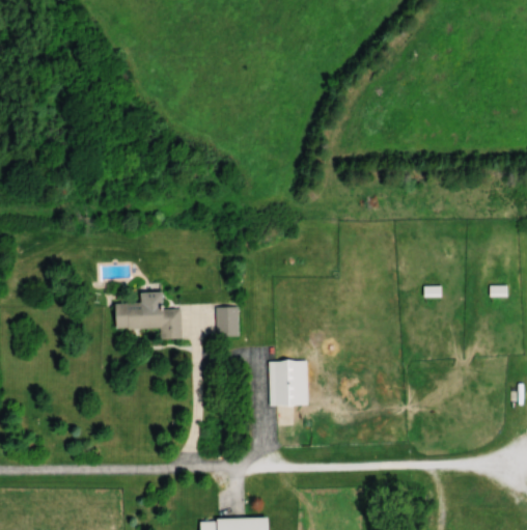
[(441,298),(441,286),(423,286),(423,298),(441,298)]
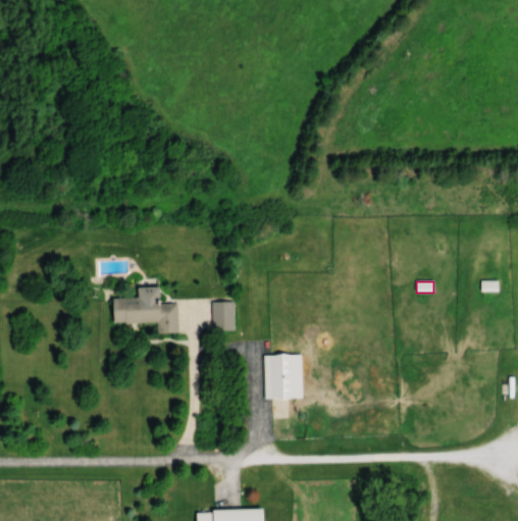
[(498,292),(498,281),(481,281),(481,292),(498,292)]
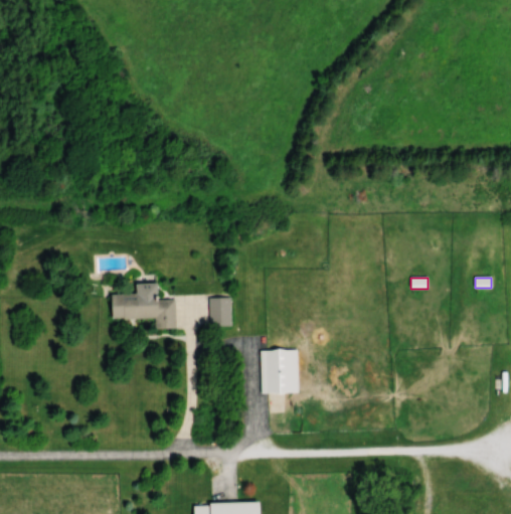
[(156,329),(177,329),(176,300),(158,300),(158,283),(135,284),(135,294),(109,295),(110,319),(155,318),(156,329)]
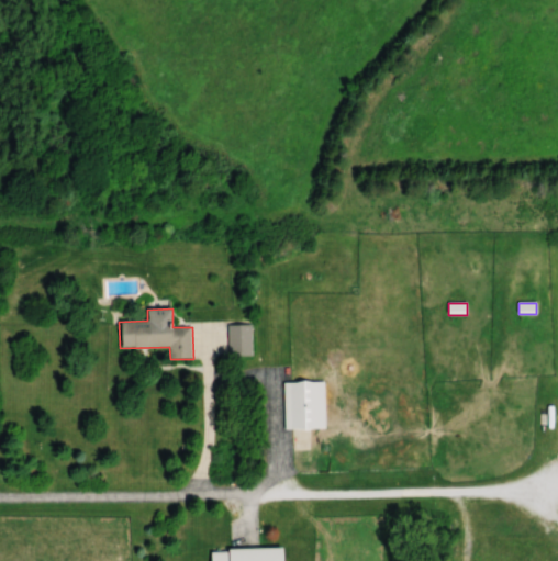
[(253,357),(253,325),(230,325),(230,357),(253,357)]
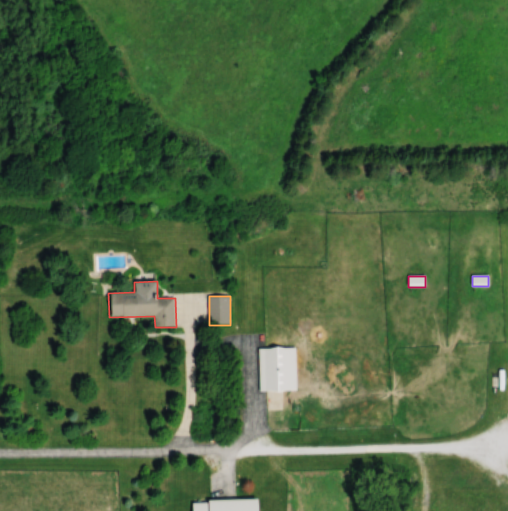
[(296,391),(296,348),(260,348),(260,391),(296,391)]
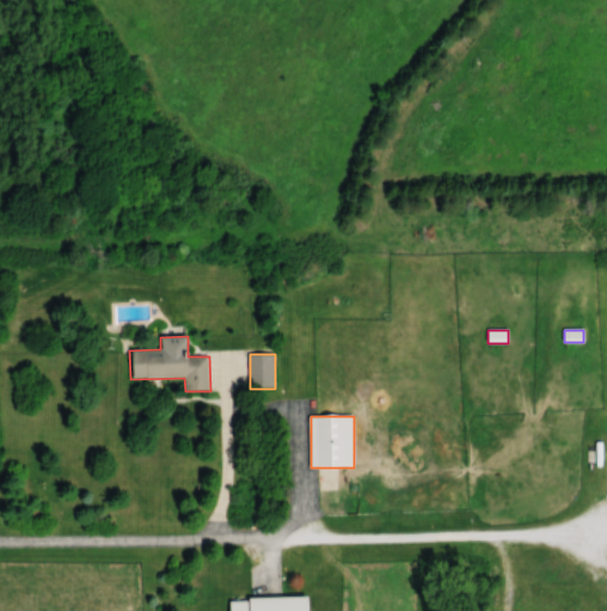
[(306,610),(306,599),(228,599),(227,610),(306,610)]
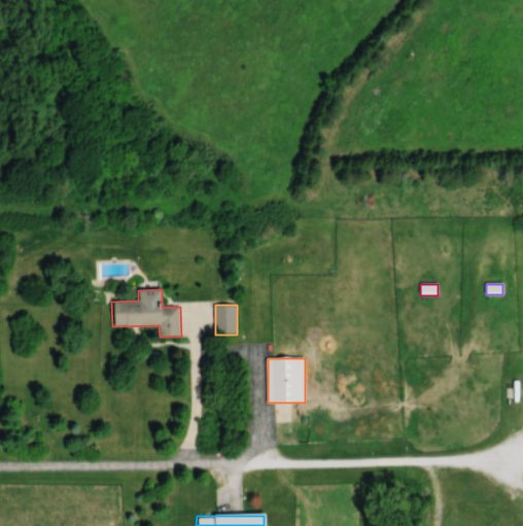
All buildings are outlined.
